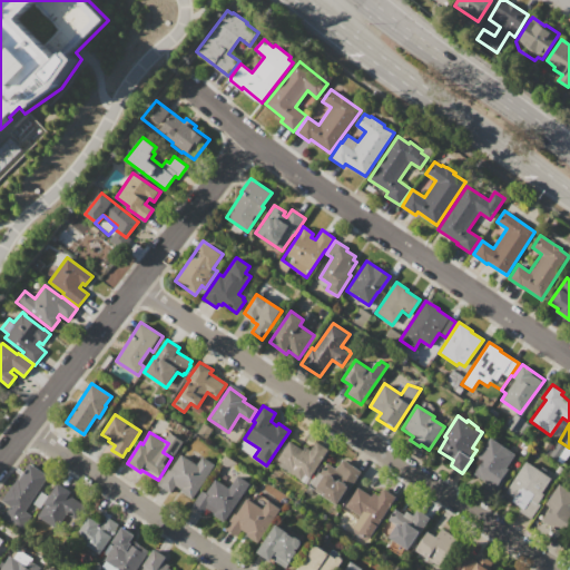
[(490,436),(516,454),(507,468),(508,469),(502,478),(504,480),(498,490),(484,481),(483,482),(473,474),(483,460),(477,457),(490,436)]
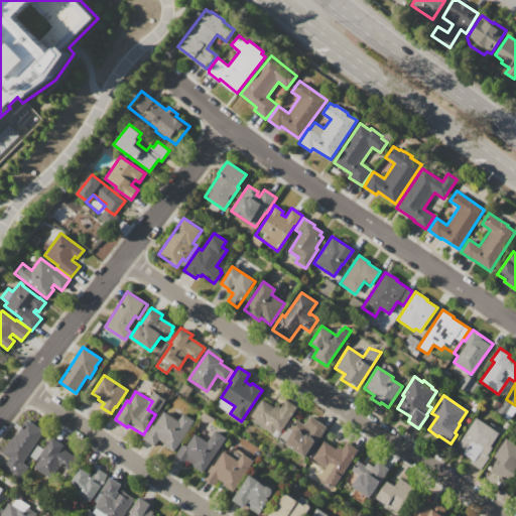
[(261,399),(274,407),(276,404),(280,407),(286,399),(298,407),(277,438),(262,428),(264,425),(250,416),(261,399)]
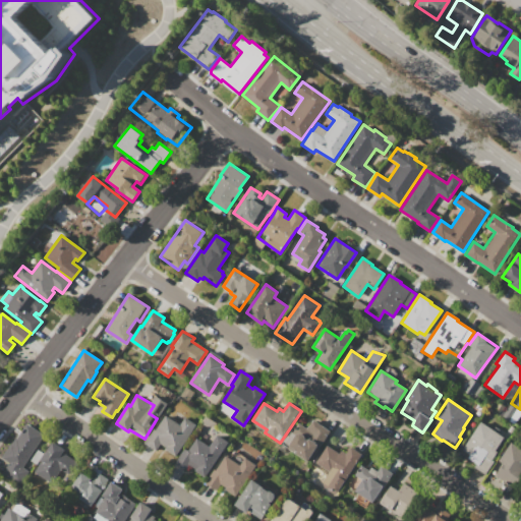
[(510,404),(520,410),(520,412),(514,424),(502,417),(510,404)]
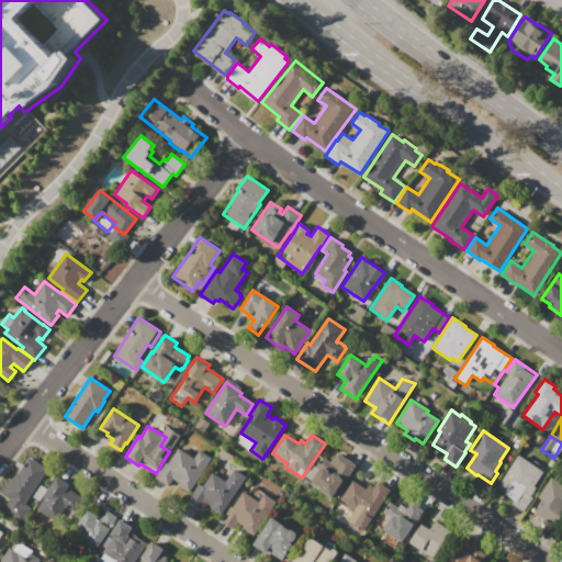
[(212,458),(191,493),(172,481),(169,486),(156,478),(166,463),(168,464),(179,448),(195,458),(200,450),(212,458)]
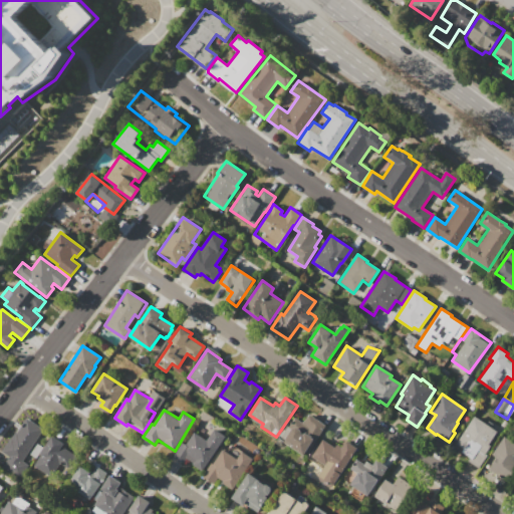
[(308,414),(326,426),(307,453),(306,452),(303,456),(284,442),(285,440),(281,437),(294,417),(303,423),(308,414)]
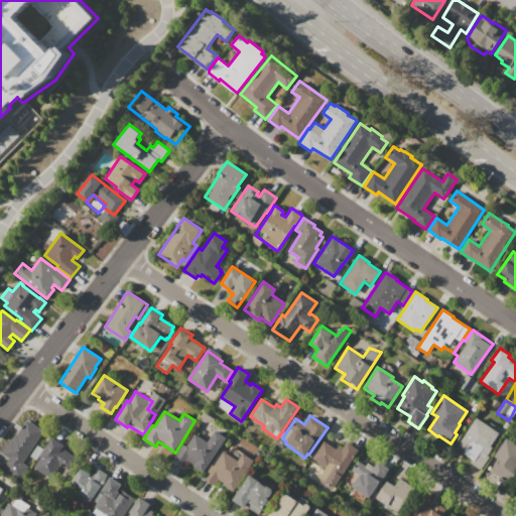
[(477,417),(500,433),(491,446),(492,447),(487,456),(490,458),(481,471),(470,463),(472,460),(463,454),(465,449),(458,445),(477,417)]
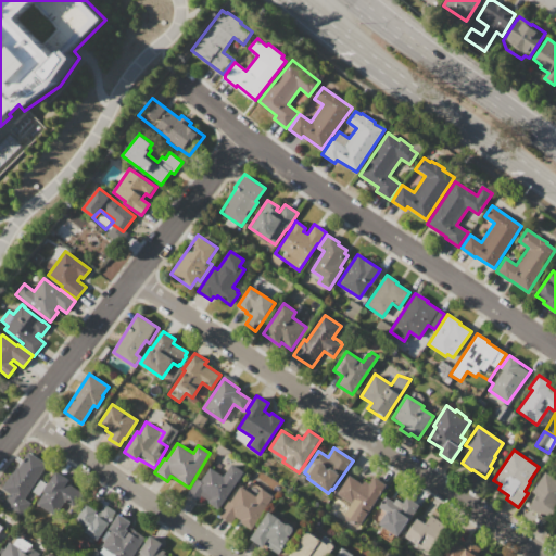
[(29,451),(48,464),(15,514),(1,504),(9,493),(1,489),(16,466),(19,467),(29,451)]
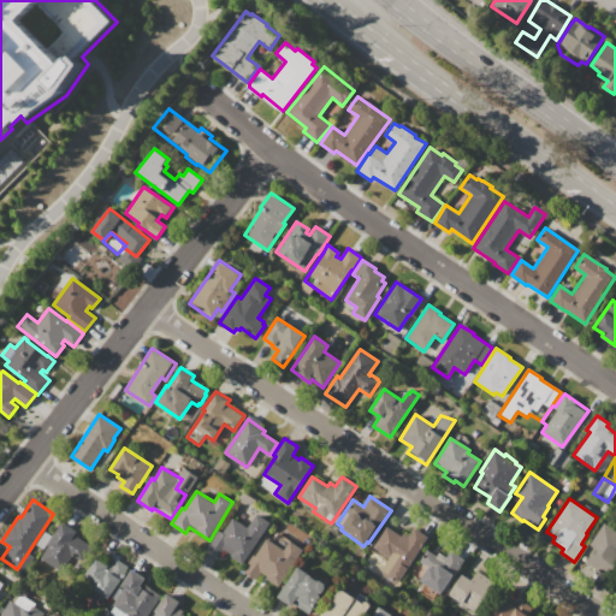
[(272,522),(244,566),(230,557),(232,555),(223,549),(220,554),(207,546),(218,531),(223,533),(232,517),(248,528),(258,514),(272,522)]
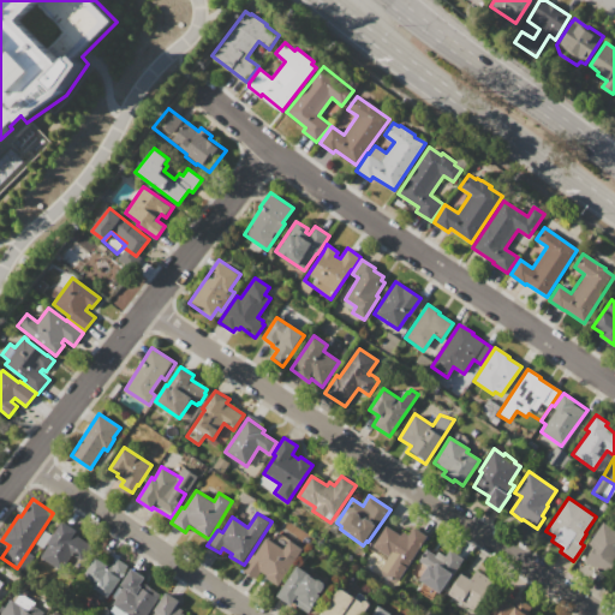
[(61,521),(76,530),(73,533),(90,545),(81,561),(71,554),(61,568),(41,556),(49,544),(47,543),(61,521)]
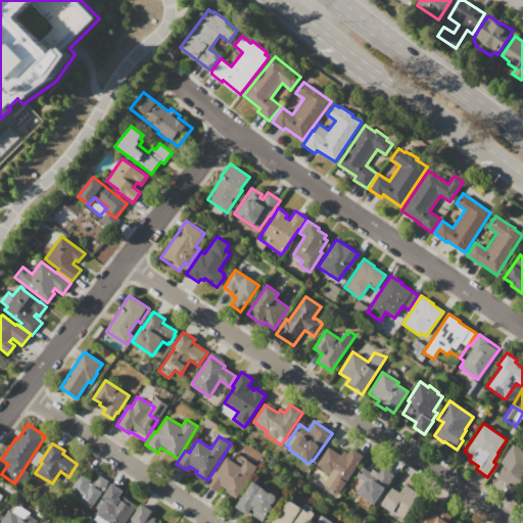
[(513,444),(522,452),(522,467),(519,473),(522,475),(522,482),(514,495),(494,482),(507,465),(502,461),(513,444)]
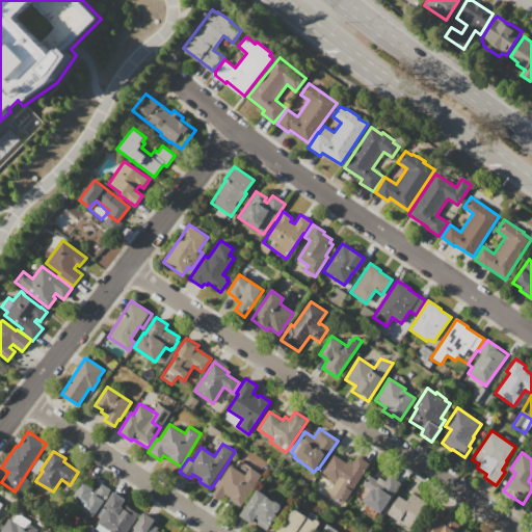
[(334,454),(346,462),(348,459),(353,462),(358,456),(370,464),(342,505),(326,495),(336,481),(322,472),(334,454)]
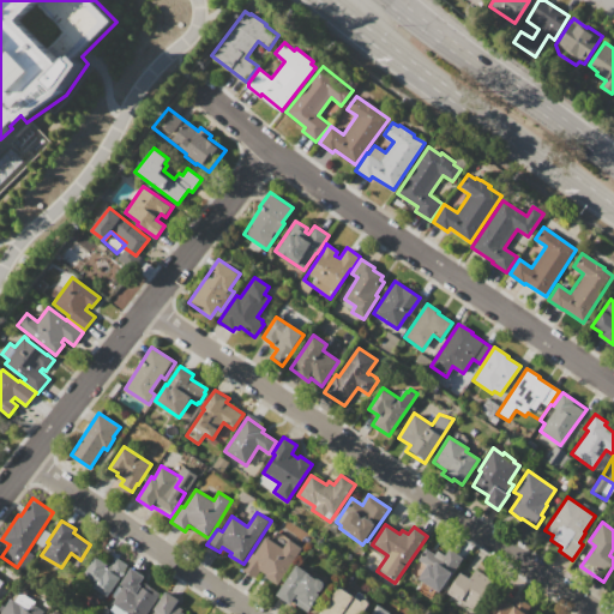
[(302,548),(277,585),(265,577),(266,575),(260,571),(256,578),(241,569),(252,553),(254,554),(266,536),(283,548),(289,539),(302,548)]
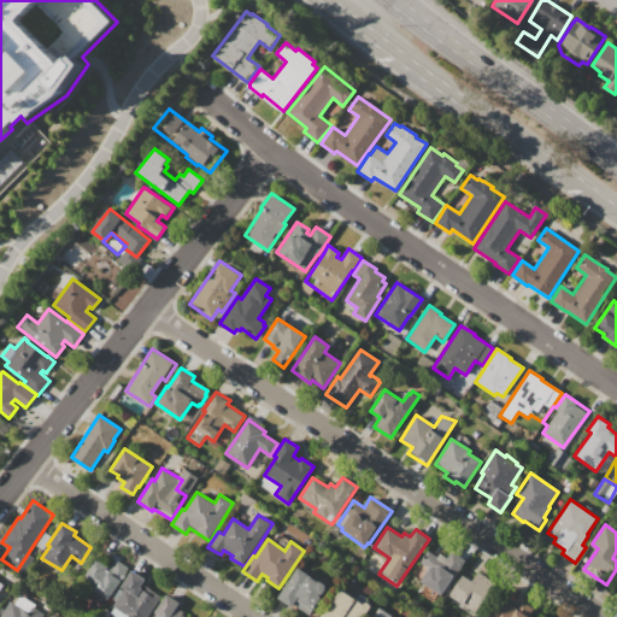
[(428,551),(438,558),(440,553),(447,558),(452,552),(465,560),(441,595),(419,581),(428,569),(419,563),(428,551)]
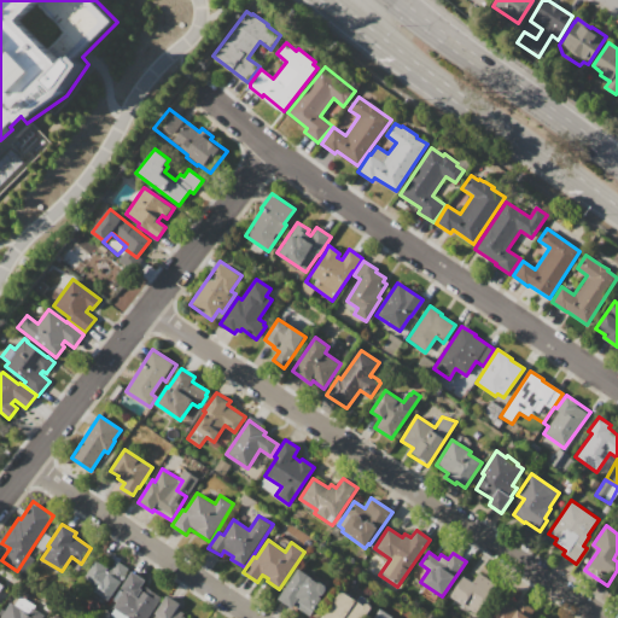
[(95,559),(106,567),(109,565),(112,567),(117,561),(128,567),(122,577),(123,577),(108,600),(80,582),(95,559)]
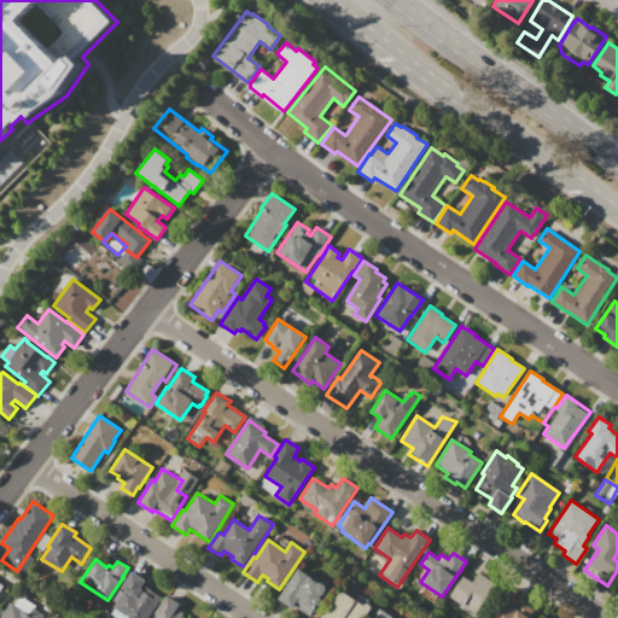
[(299,569),(302,571),(303,570),(312,575),(310,576),(320,583),(320,582),(327,587),(326,587),(327,590),(322,598),(324,598),(310,617),(296,607),(293,608),(279,599),(299,569)]
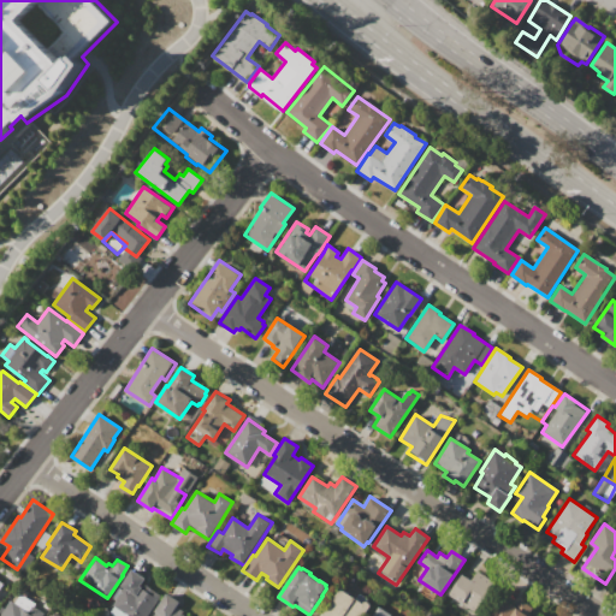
[(131,569),(144,578),(142,582),(160,594),(152,606),(153,606),(146,615),(128,615),(113,605),(124,588),(120,586),(131,569)]
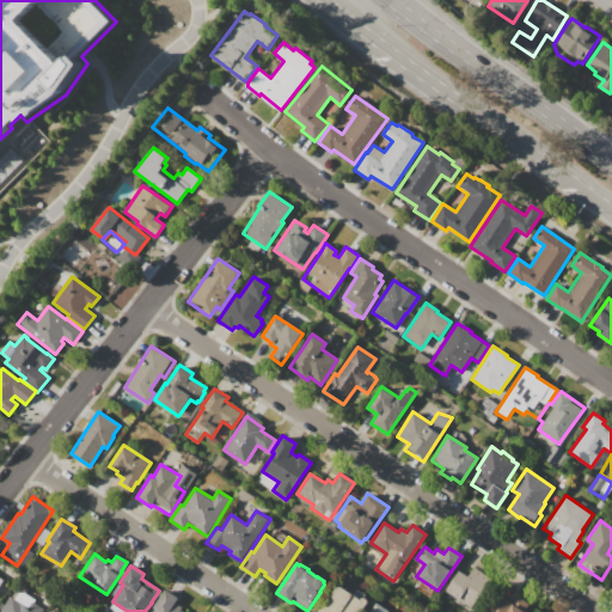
[(445,591),(459,571),(467,576),(475,567),(496,582),(475,611),(445,591)]
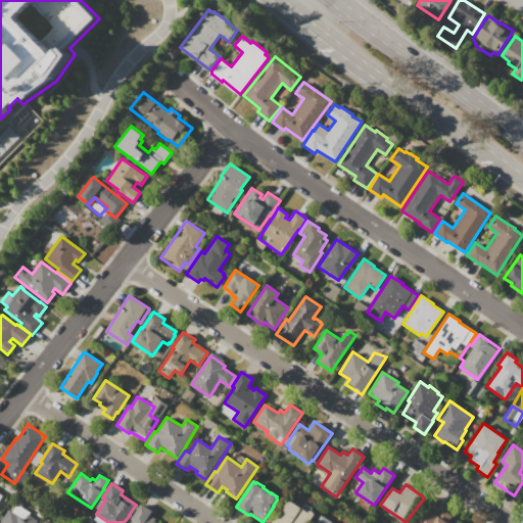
[(273,522),(289,500),(308,513),(310,511),(313,510),(315,512),(316,514),(308,522),(273,522)]
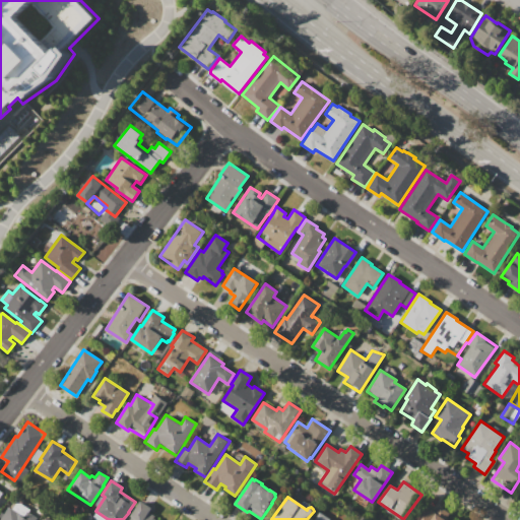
[(140,501),(152,508),(149,512),(155,516),(153,519),(154,519),(129,519),(131,517),(130,516),(140,501)]
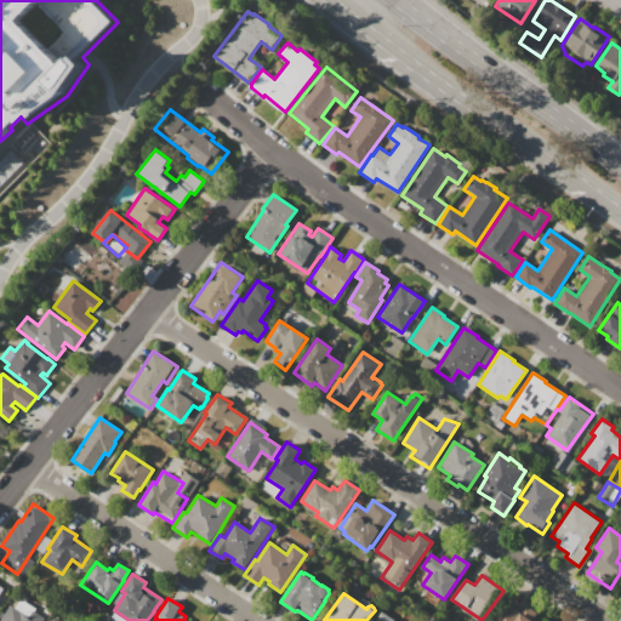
[(21,599),(35,609),(33,613),(45,620),(44,620),(0,620),(0,611),(1,610),(4,613),(9,605),(15,609),(21,599)]
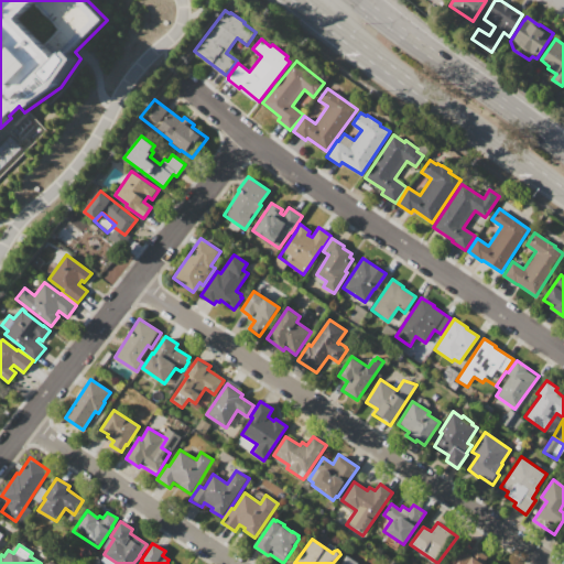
[(453,563),(454,563),(453,562),(462,551),(467,555),(469,553),(473,555),(478,549),(489,556),(484,563),(485,563),(453,563)]
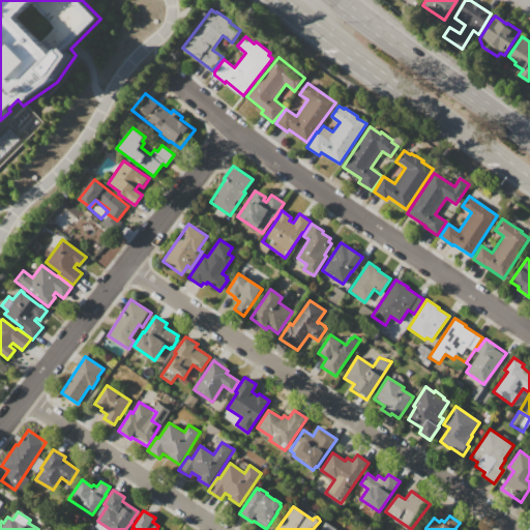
[(334,529),(336,527),(322,520),(316,529),(334,529)]
